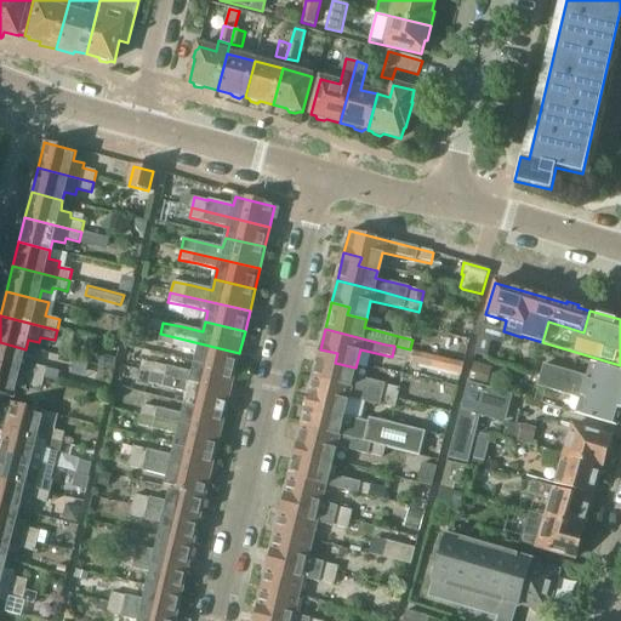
[(160,334),(158,342),(177,347),(197,352),(198,352),(195,363),(234,372),(239,353),(160,334)]
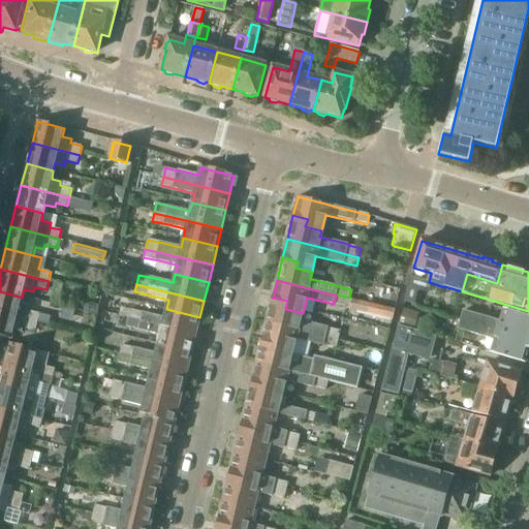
[(408,288),(405,302),(414,304),(418,291),(408,288)]
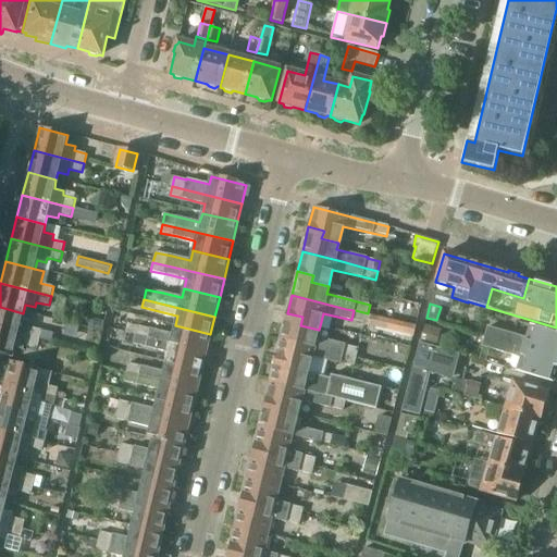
[(0,307),(0,330),(39,341),(40,339),(42,330),(29,326),(31,322),(21,320),(23,313),(0,307)]
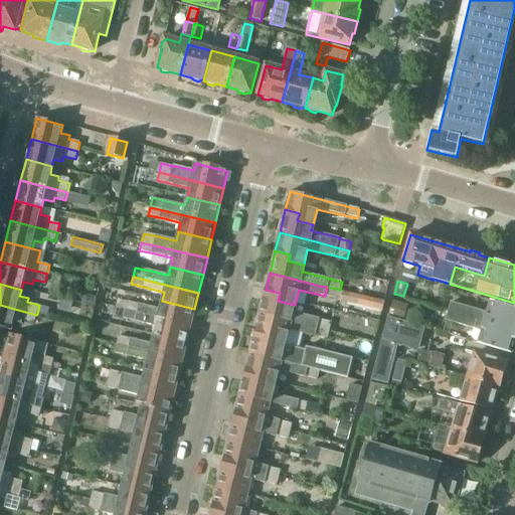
[(327,287),(325,296),(337,299),(347,301),(347,303),(382,311),(384,302),(339,291),(340,290),(328,287),(327,287)]
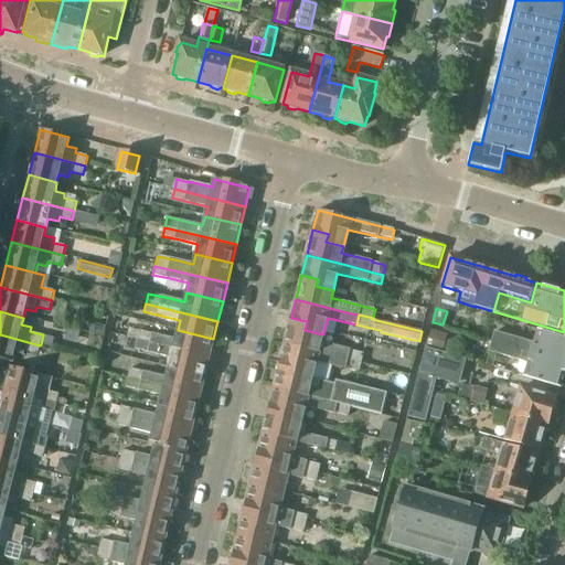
[(291,318),(285,344),(340,359),(349,360),(361,363),(364,353),(351,350),(321,342),(323,334),(305,330),(307,321),(291,318)]
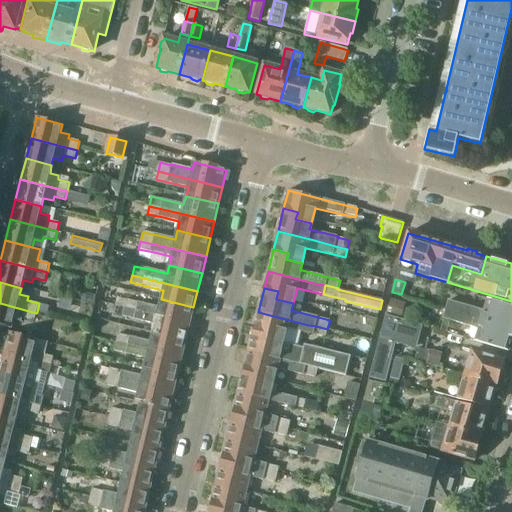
[(96,296),(85,293),(83,301),(94,304),(96,296)]
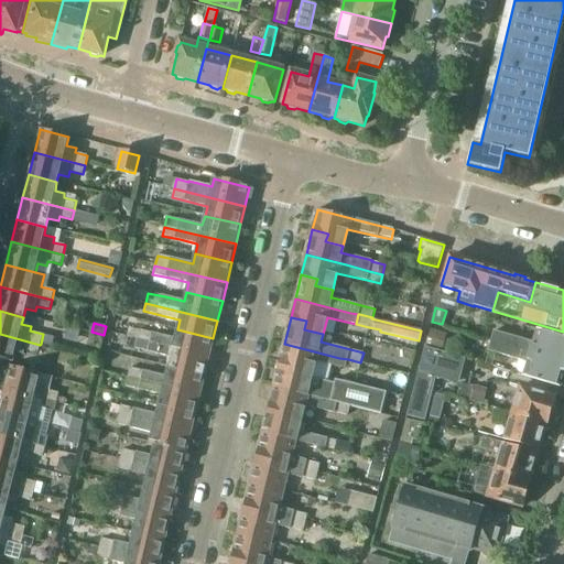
[(137,338),(139,331),(129,328),(127,336),(137,338)]
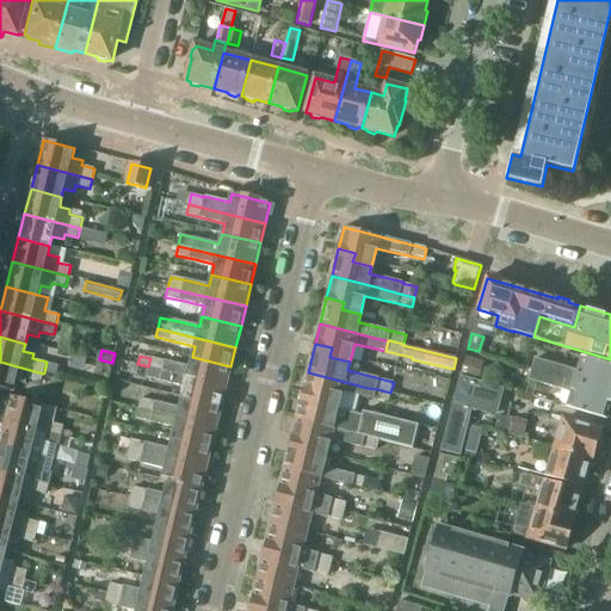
[(148,366),(148,369),(226,387),(230,366),(192,357),(190,368),(189,368),(170,363),(150,358),(148,366)]
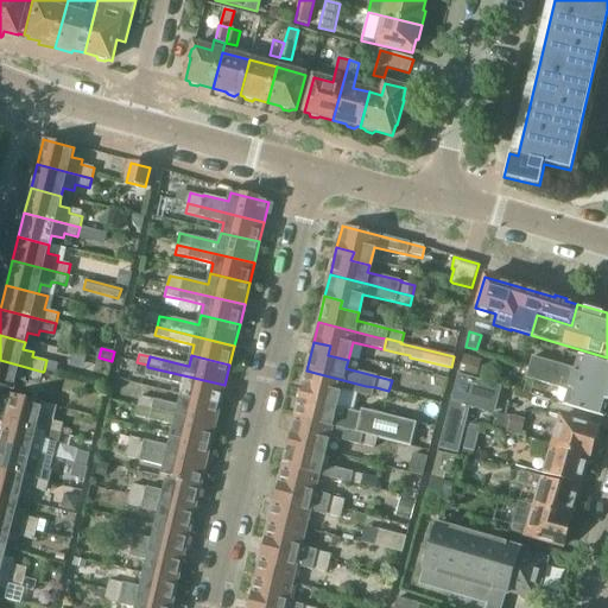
[(464,355),(460,373),(477,379),(482,360),(464,355)]
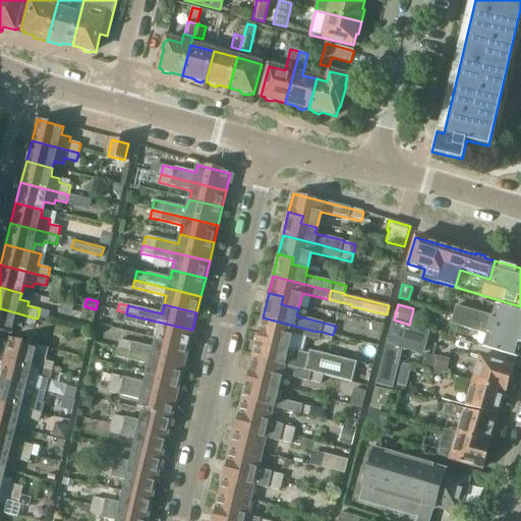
[(456,305),(454,315),(520,335),(520,311),(495,304),(491,316),(456,305)]
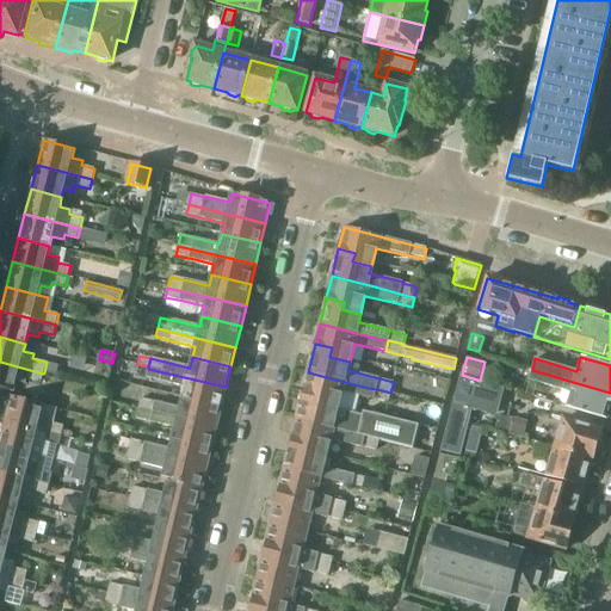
[(0,362),(0,388),(13,392),(16,382),(26,384),(28,380),(42,383),(43,374),(0,362)]
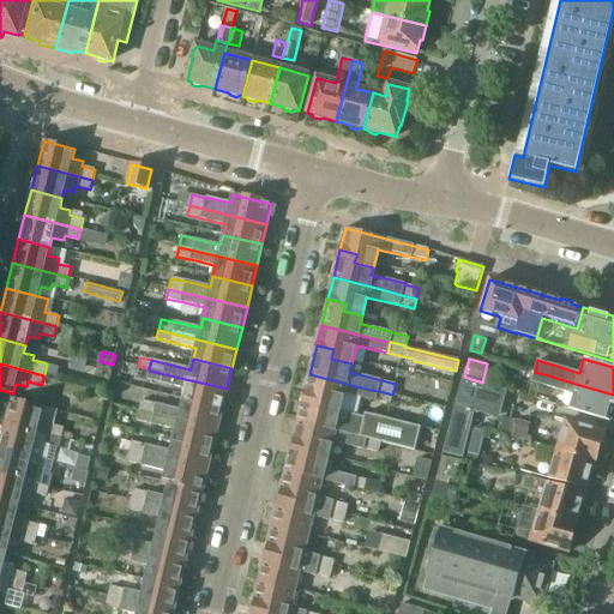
[(47,363),(44,374),(58,378),(60,367),(47,363)]
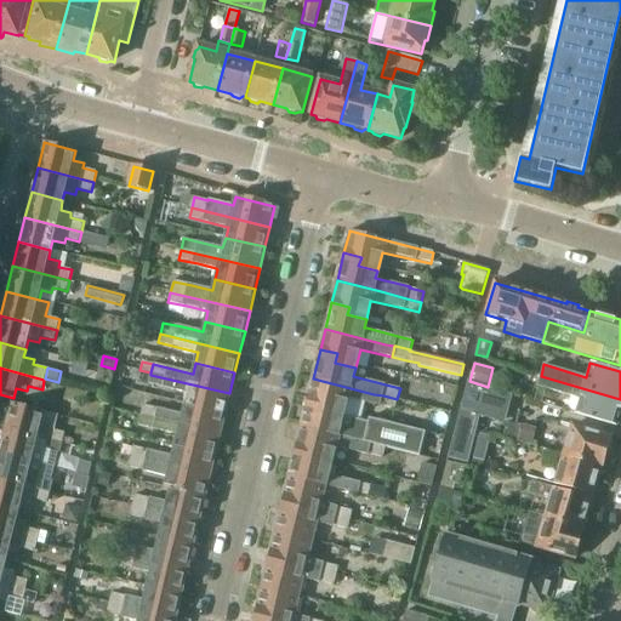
[(151,375),(148,383),(188,393),(186,404),(224,414),(229,393),(151,375)]
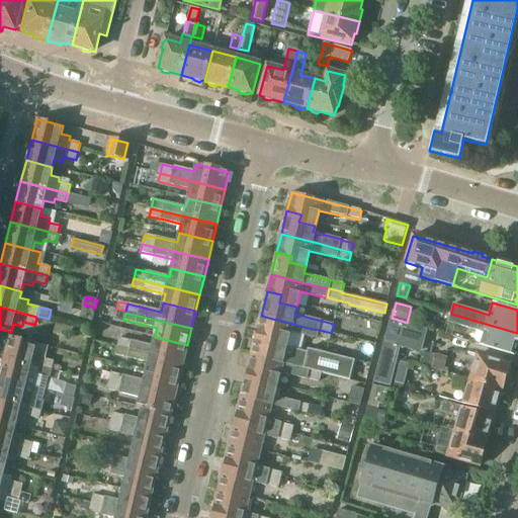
[(517,333),(451,314),(448,323),(483,333),(479,345),(515,356),(517,344),(517,333)]
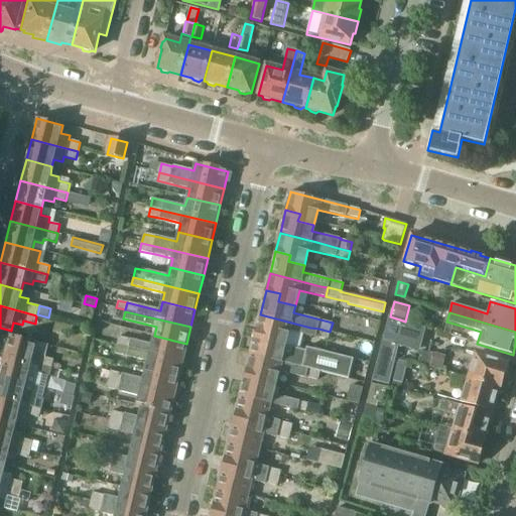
[(260,314),(256,331),(270,335),(269,343),(285,347),(288,331),(289,332),(315,338),(315,337),(329,340),(330,332),(318,329),(310,328),(260,314)]
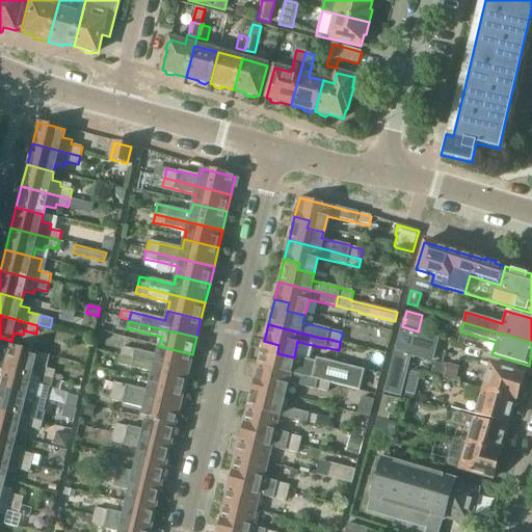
[(400,328),(384,393),(401,397),(410,357),(411,355),(430,360),(436,339),(400,328)]
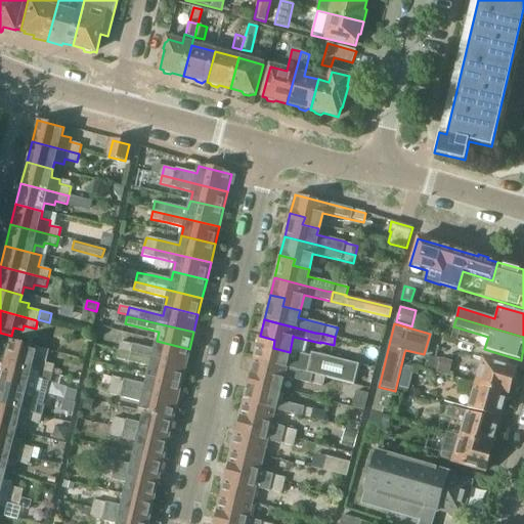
[(305,374),(314,376),(325,378),(354,385),(359,364),(311,353),(310,356),(290,352),(273,348),(274,340),(260,336),(254,360),(305,374)]
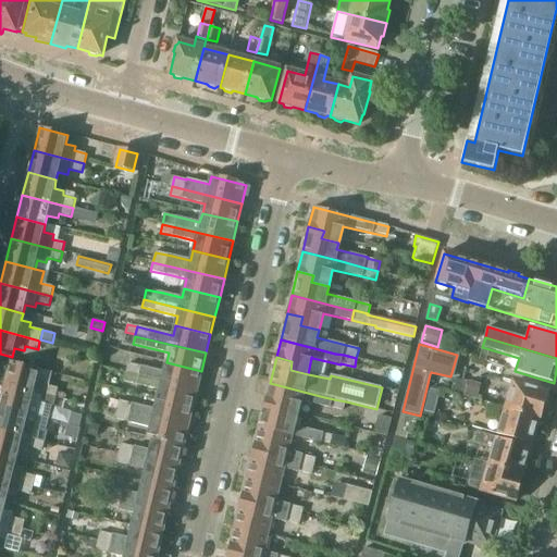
[(11,362),(5,384),(56,397),(59,387),(46,385),(47,380),(38,378),(40,370),(11,362)]
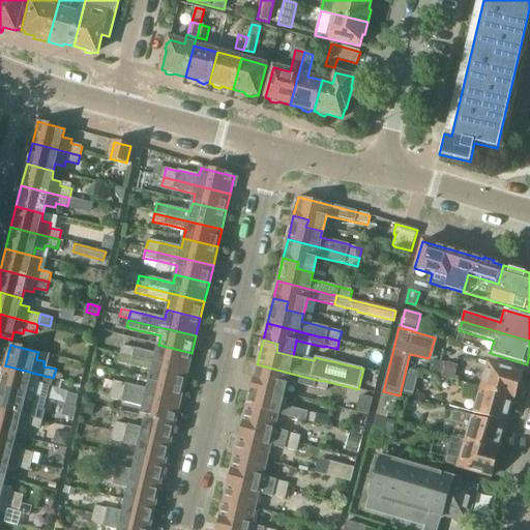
[(122,346),(120,355),(187,372),(192,353),(158,345),(156,354),(155,353),(152,353),(122,346)]
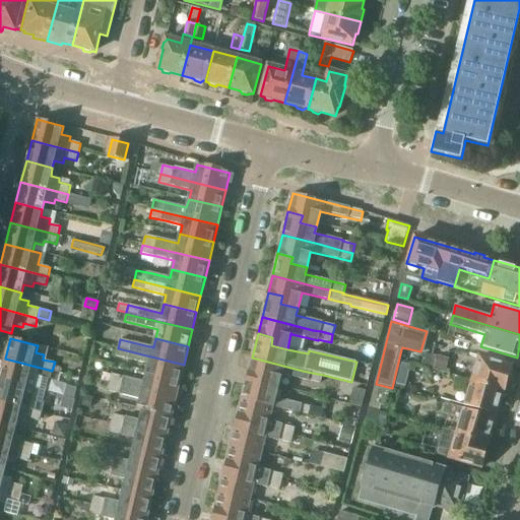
[(118,348),(116,356),(145,364),(148,365),(146,373),(180,381),(184,365),(118,348)]
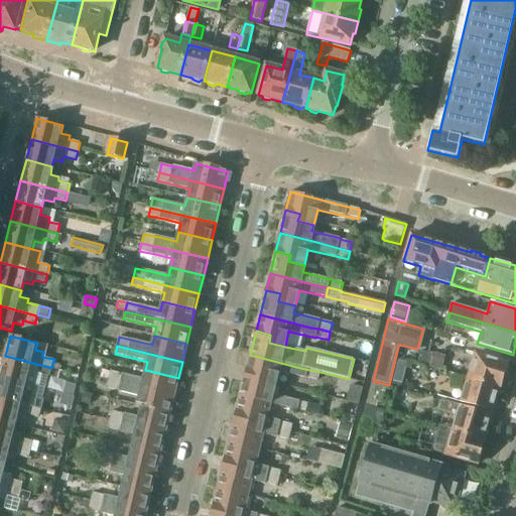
[(425,365),(428,355),(421,353),(418,363),(425,365)]
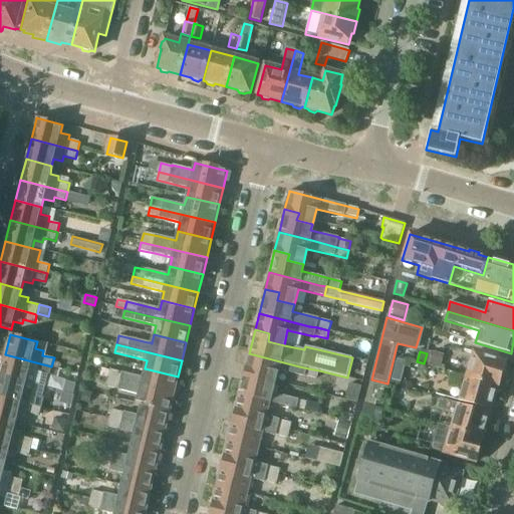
[(429,352),(426,364),(439,367),(442,355),(429,352)]
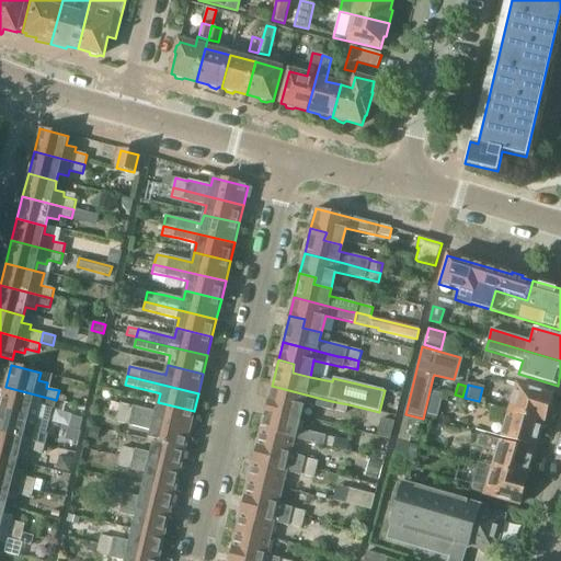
[(516,385),(508,411),(542,421),(542,422),(544,422),(551,395),(516,385)]
